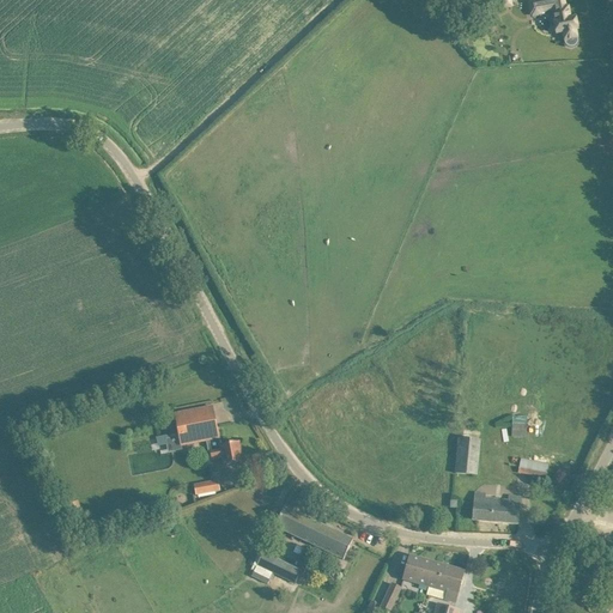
[(496,0),(498,11),(513,7),(510,0),(496,0)]
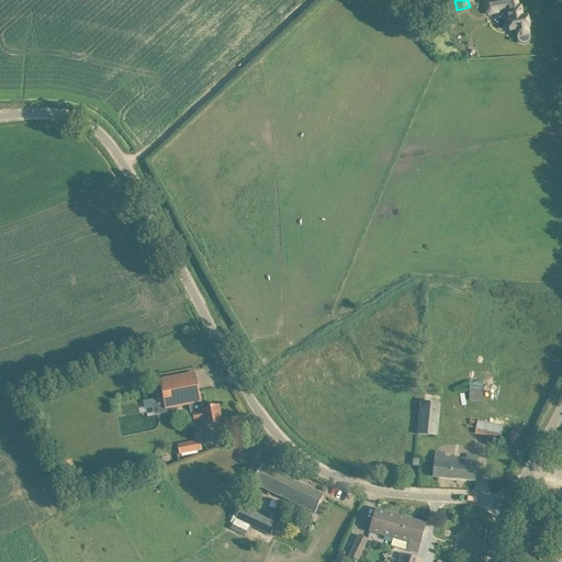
[(516,0),(493,0),(483,2),(485,15),(486,14),(487,17),(497,14),(497,12),(506,11),(508,19),(506,19),(509,33),(515,32),(516,38),(517,42),(521,43),(525,43),(527,42),(529,41),(529,37),(529,32),(528,27),(529,27),(527,15),(523,17),(520,7),(518,7),(516,0)]
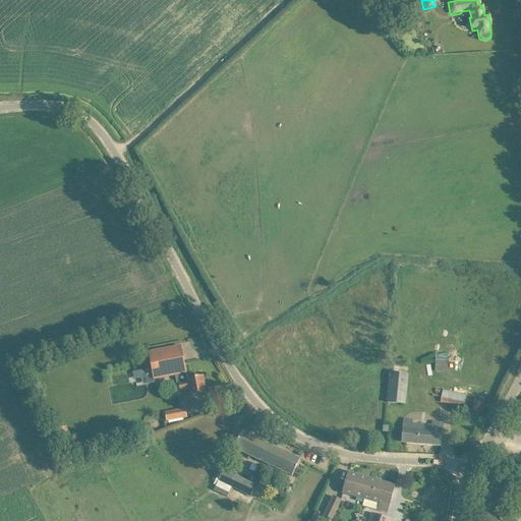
[(181,346),(171,348),(148,352),(153,380),(177,374),(180,391),(189,390),(190,396),(206,393),(203,375),(187,379),(181,346)]
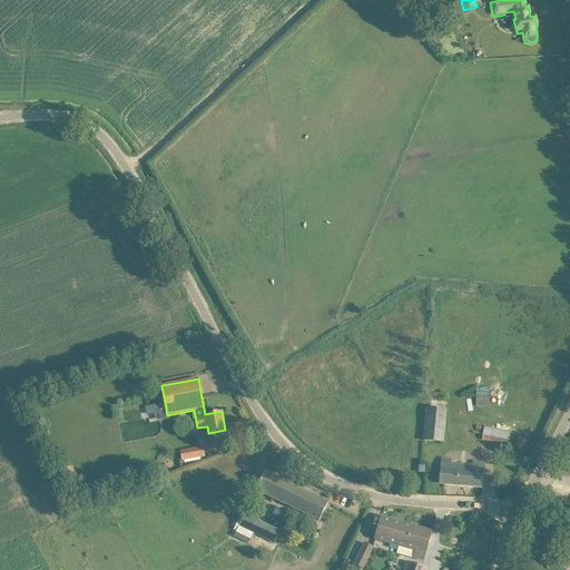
[(477,385),(475,406),(489,408),(490,386),(477,385)]
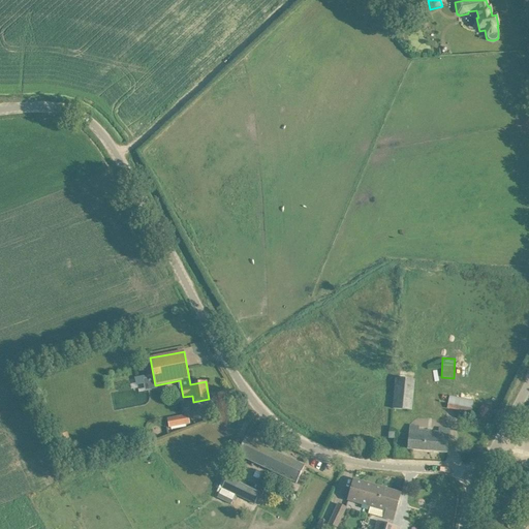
[(395,377),(392,408),(412,410),(414,379),(395,377)]
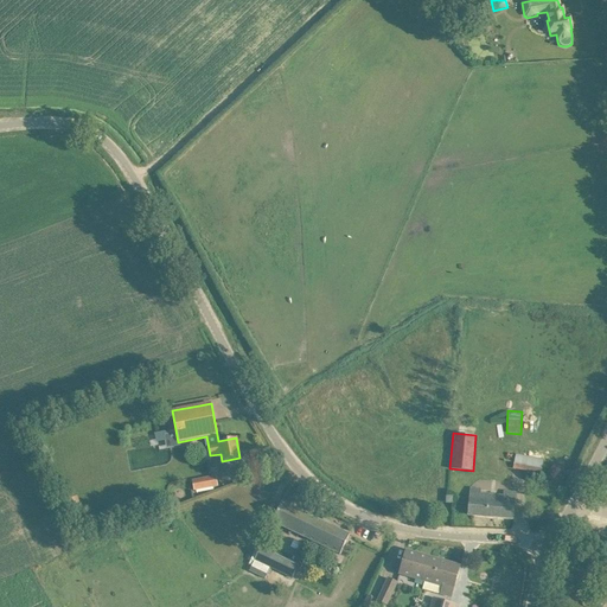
[(516,453),(513,468),(541,473),(544,459),(516,453)]
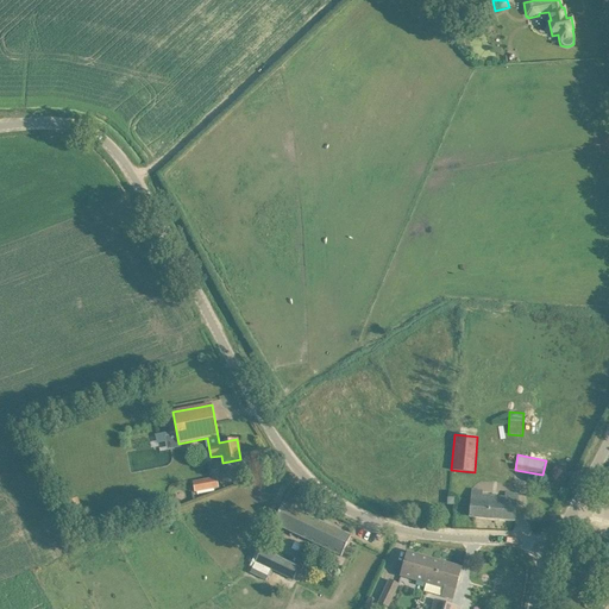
[(202,481),(193,483),(194,493),(205,490),(218,488),(217,478),(202,481)]
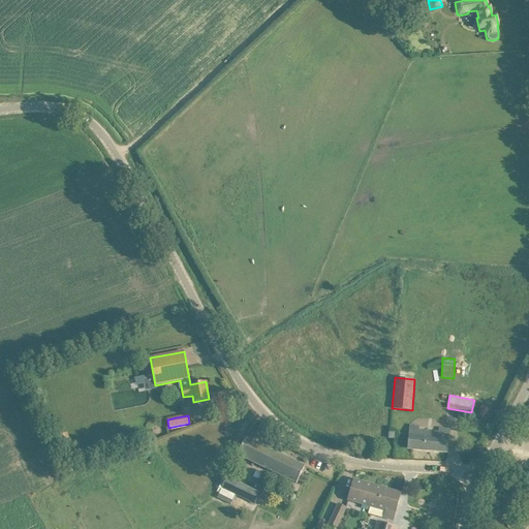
[(410,426),(409,438),(408,448),(446,453),(448,429),(439,428),(438,431),(418,430),(419,427),(410,426)]
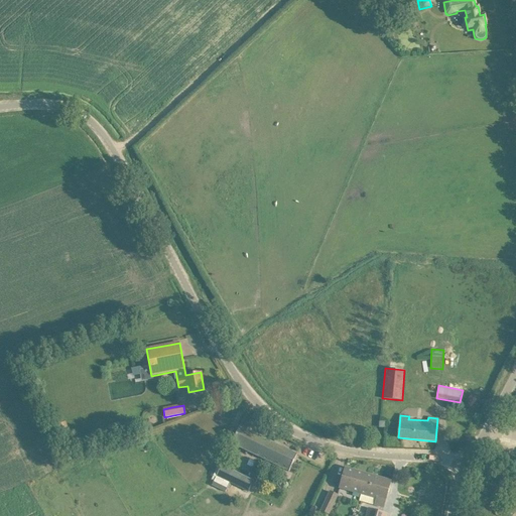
[(62,421),(56,424),(59,434),(69,431),(67,427),(65,428),(62,421)]
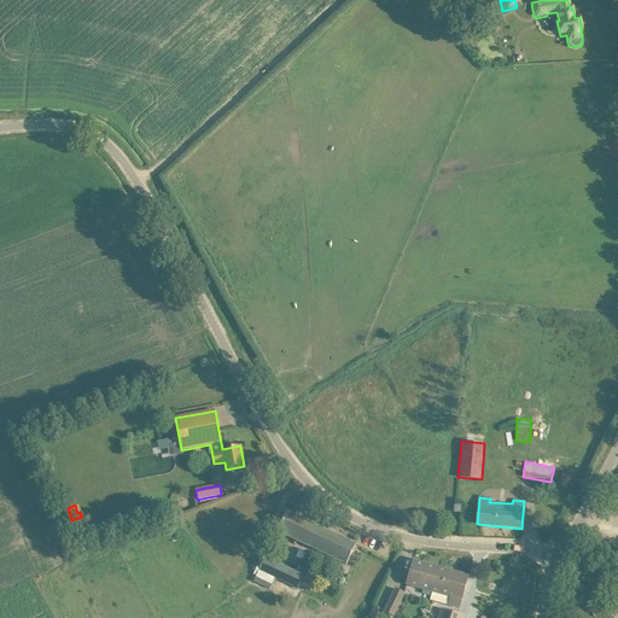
[(287,512),(281,523),(277,531),(347,565),(356,544),(287,512)]
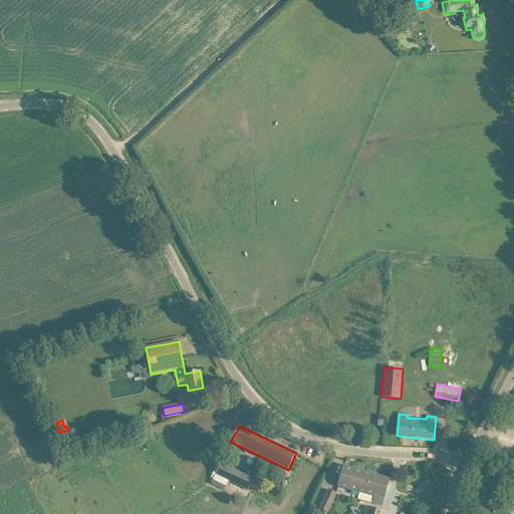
[(253,479),(220,464),(215,474),(213,480),(211,483),(224,490),(226,487),(229,481),(247,490),(253,479)]
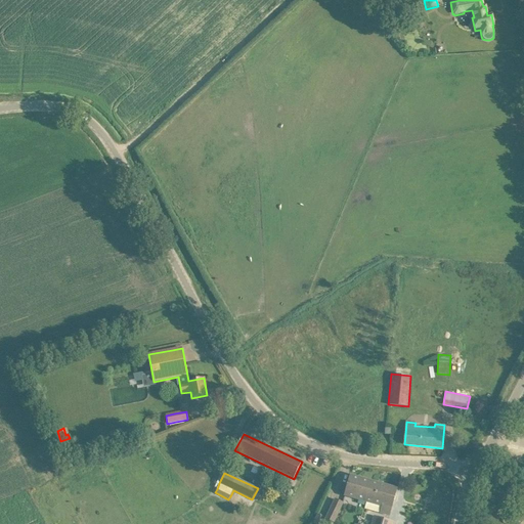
[(350,475),(347,485),(345,495),(366,501),(369,491),(376,493),(379,483),(350,475)]
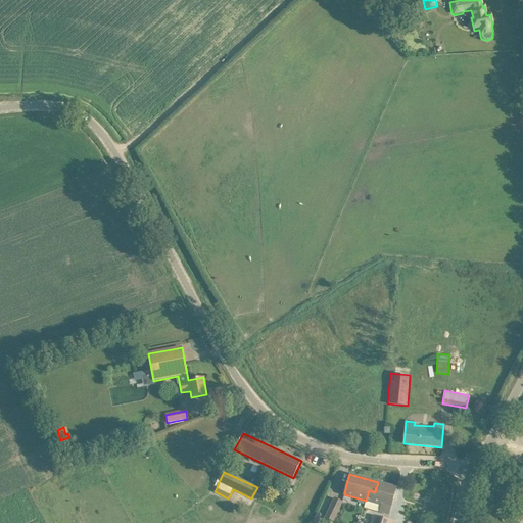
[(366,501),(364,508),(388,515),(396,487),(378,482),(375,492),(369,490),(366,501)]
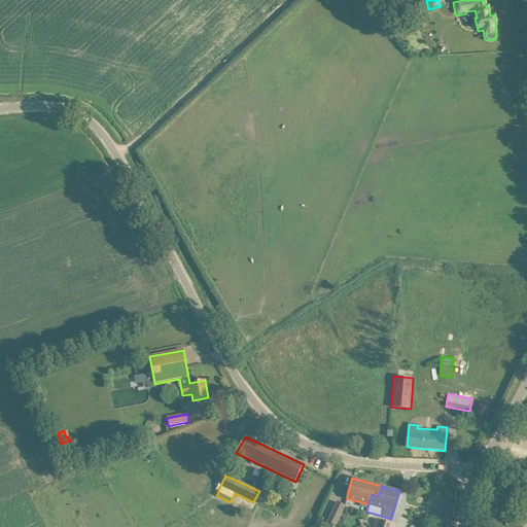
[(337,502),(327,522),(335,525),(345,505),(337,502)]
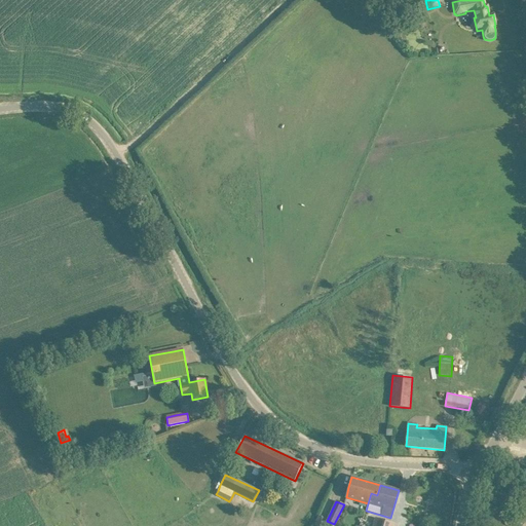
[(317,516),(313,525),(314,525),(317,525),(323,518),(317,516)]
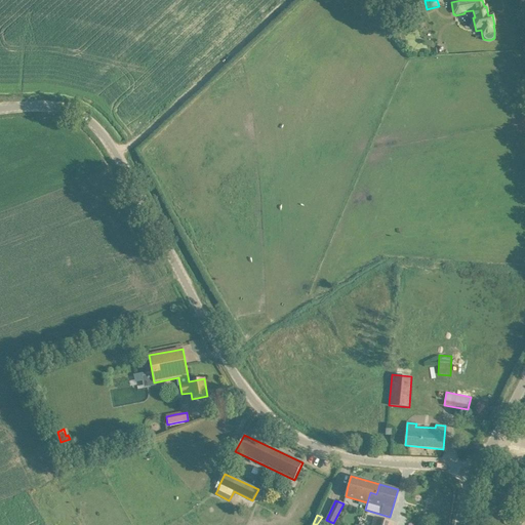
[(376,515),(373,524),(392,524),(394,520),(376,515)]
